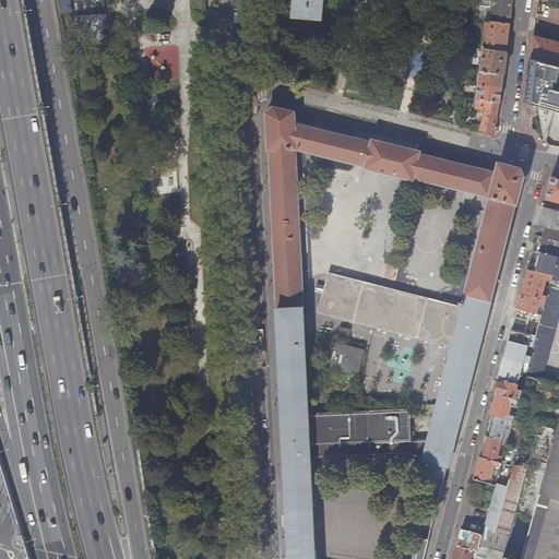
[(323,0),(295,0),(294,16),(322,19),(323,0)]
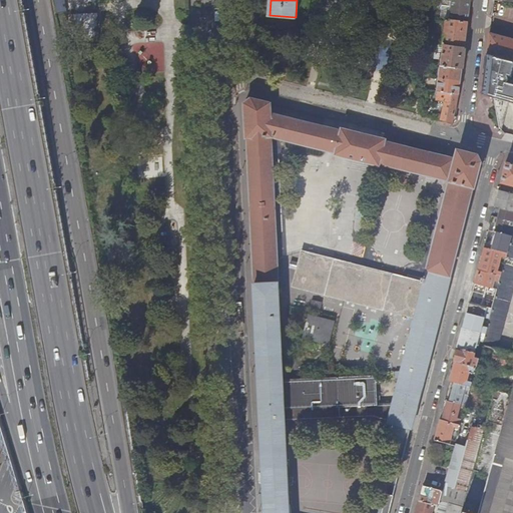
[(470,8),(471,0),(452,0),(451,20),(468,22),(470,8)]
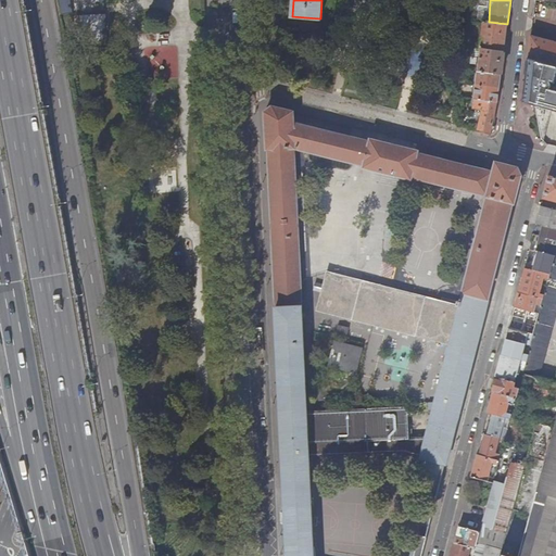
[(87,41),(105,41),(105,14),(87,14),(87,41)]
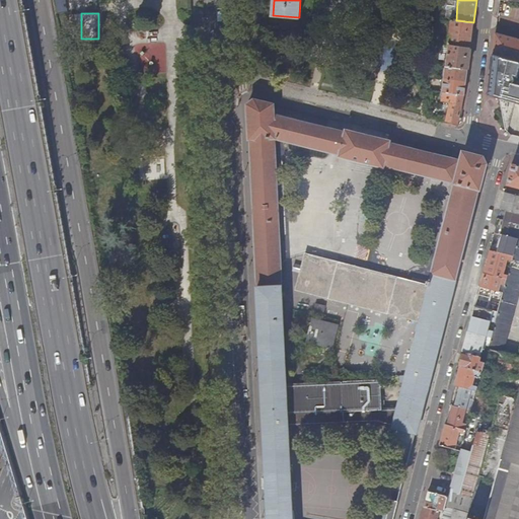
[(472,32),(473,22),(456,20),(451,19),(448,45),(449,45),(471,48),(472,32)]
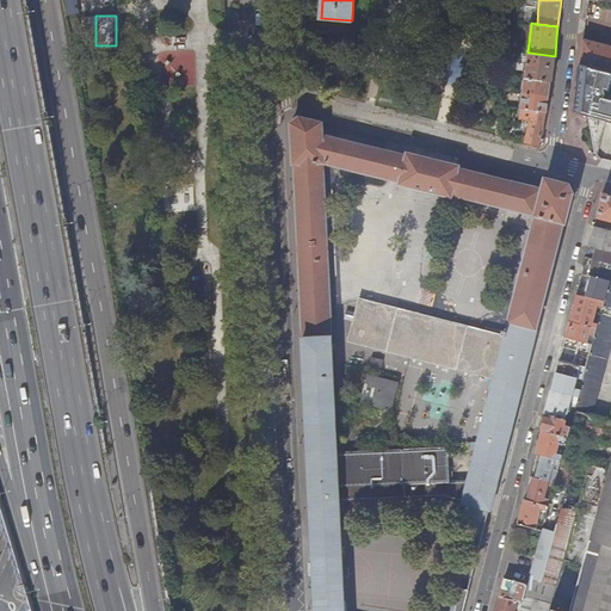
[(610,45),(584,38),(579,82),(575,111),(593,116),(608,121),(610,121),(610,45)]
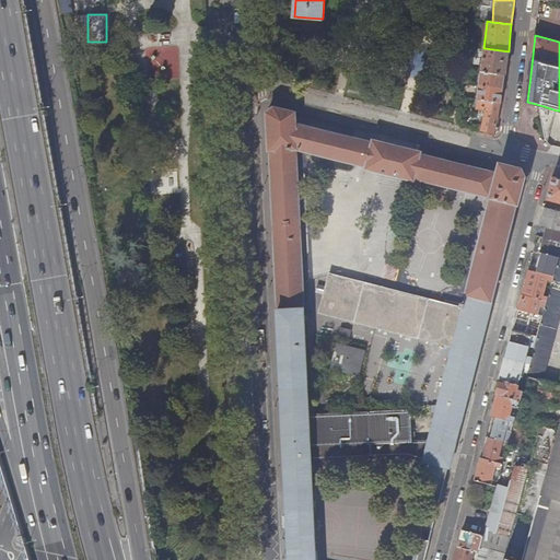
[(508,57),(509,51),(485,48),(482,67),(481,66),(480,68),(482,69),(482,72),(505,74),(508,57)]
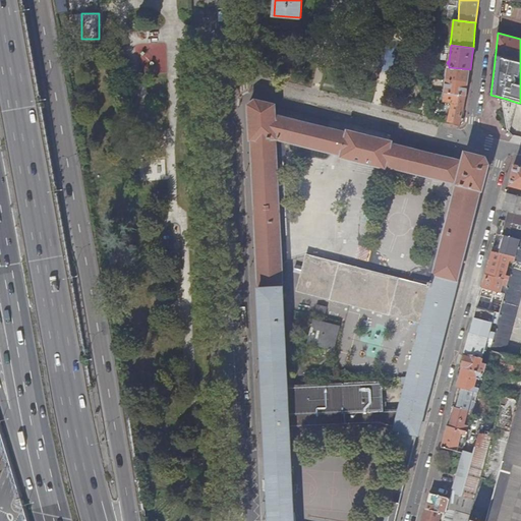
[(469,75),(470,69),(449,67),(448,66),(446,77),(446,79),(468,82),(469,75)]
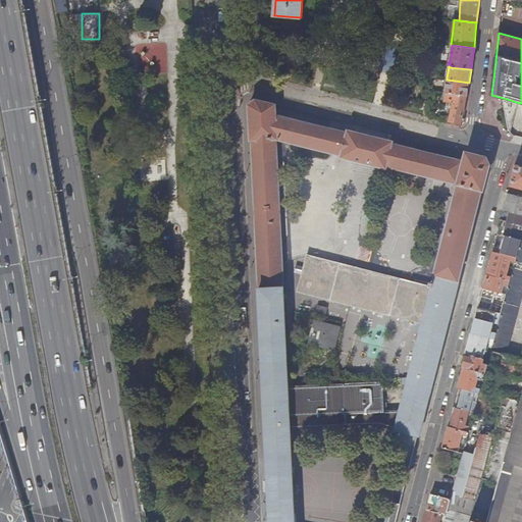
[(468,96),(469,83),(447,80),(446,93),(447,93),(468,96)]
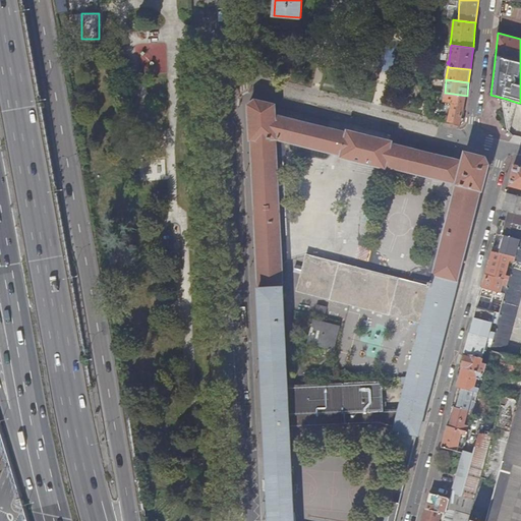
[(465,115),(467,96),(446,93),(444,102),(451,103),(450,116),(449,122),(461,125),(461,123),(464,120),(465,115)]
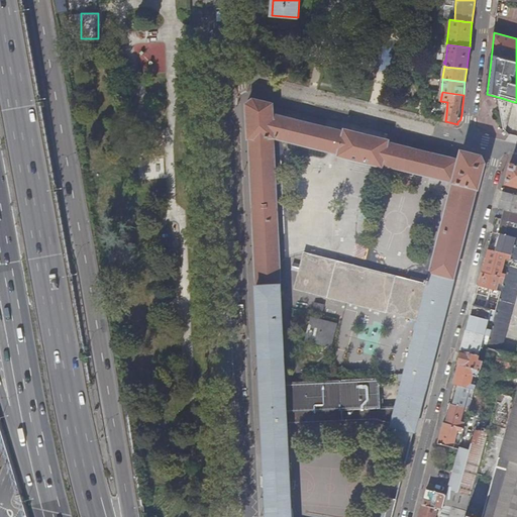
[(514,102),(502,98),(505,128),(507,130),(514,102)]
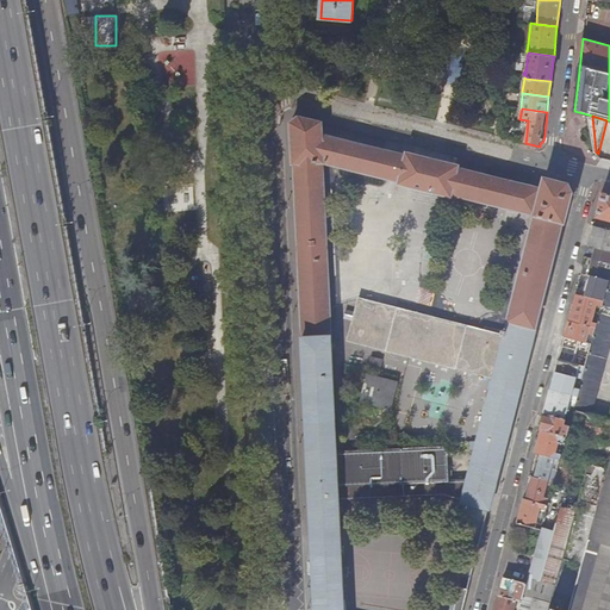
[(292,163),(294,163),(303,338),(315,609),(462,609),(468,590),(456,586),(449,609),(341,609),(337,502),(440,497),(489,509),(503,452),(535,329),(562,223),(564,223),(572,192),(570,185),(545,179),(542,190),(456,168),(458,167),(442,163),(421,157),(406,154),(405,156),(322,135),(321,123),(298,117),(291,123),(292,163)]
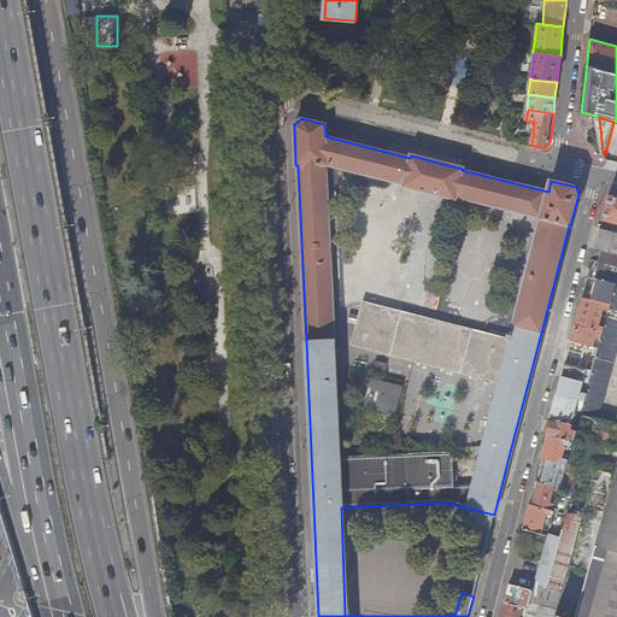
[(616,197),(610,195),(603,219),(616,222),(616,229),(616,230),(616,233),(600,229),(599,236),(613,241),(610,253),(616,254),(616,197)]
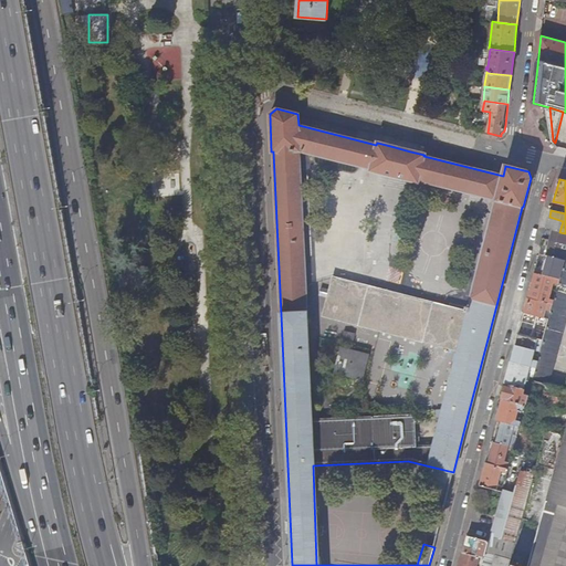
[(553,230),(559,232),(563,221),(549,217),(546,228),(553,230)]
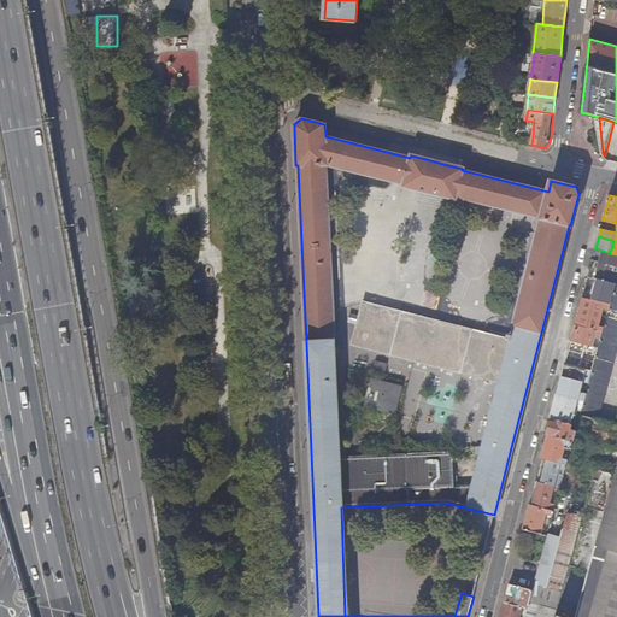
[(616,265),(616,254),(610,253),(603,251),(595,278),(613,282),(613,278),(611,277),(615,265),(616,265)]
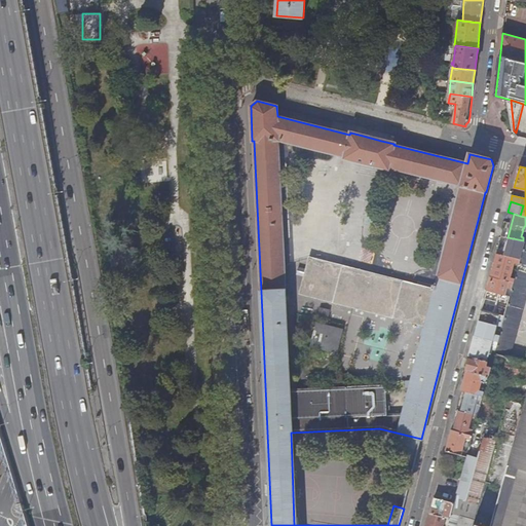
[(503,255),(521,259),(522,254),(515,252),(517,245),(524,247),(525,241),(523,240),(508,237),(503,255)]
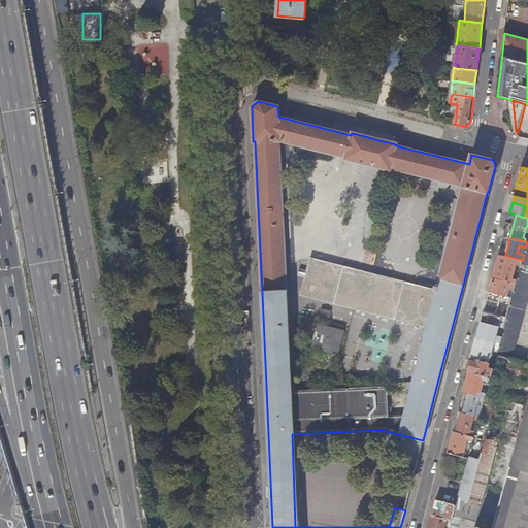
[(500,342),(497,354),(513,358),(527,299),(527,239),(527,242),(526,248),(524,255),(523,260),(521,266),(520,271),(519,274),(517,279),(517,284),(513,297),(507,317),(504,327),(501,336),(500,342)]
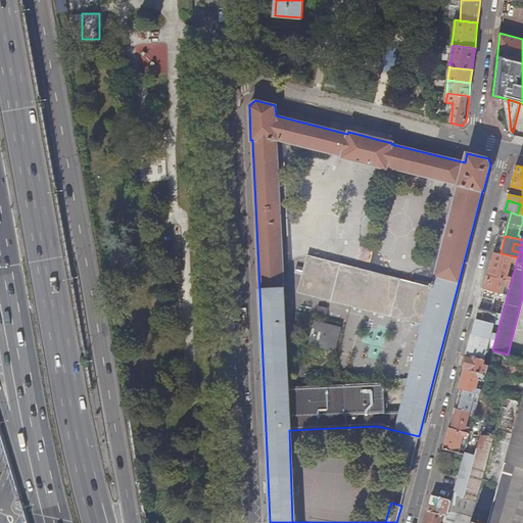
[(512,250),(519,252),(521,245),(514,243),(512,250)]
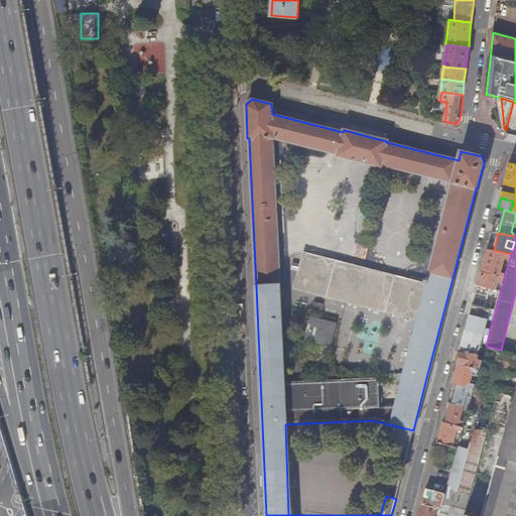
[(482,271),(505,277),(505,273),(501,273),(504,259),(509,260),(511,254),(494,250),(488,248),(482,271)]
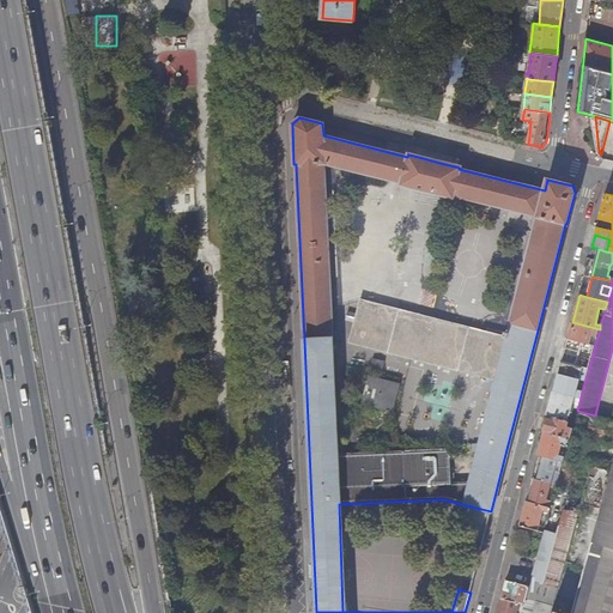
[(568,338),(595,345),(600,329),(572,322),(568,338)]
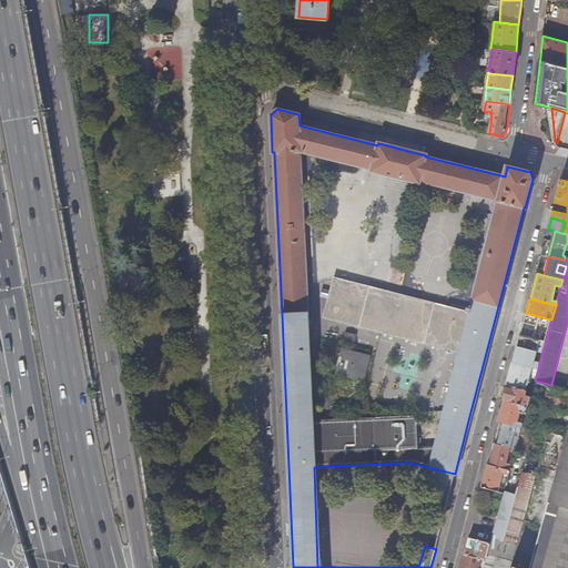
[(523,330),(520,335),(546,341),(551,320),(526,313),(525,320),(535,322),(538,322),(535,333),(531,332),(530,331),(523,330)]
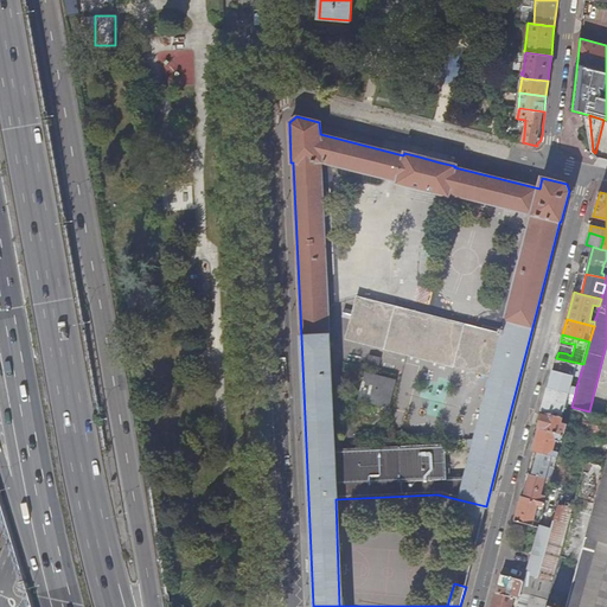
[(556,358),(549,387),(569,391),(575,394),(576,387),(572,385),(574,375),(580,376),(583,364),(556,358)]
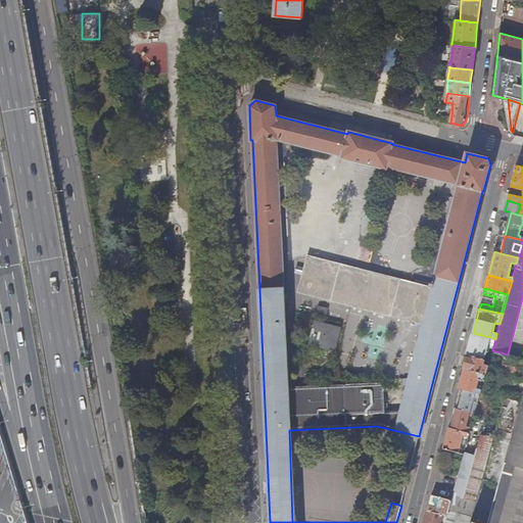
[(473,333),(464,369),(486,374),(486,373),(488,365),(483,364),(490,337),(473,333)]
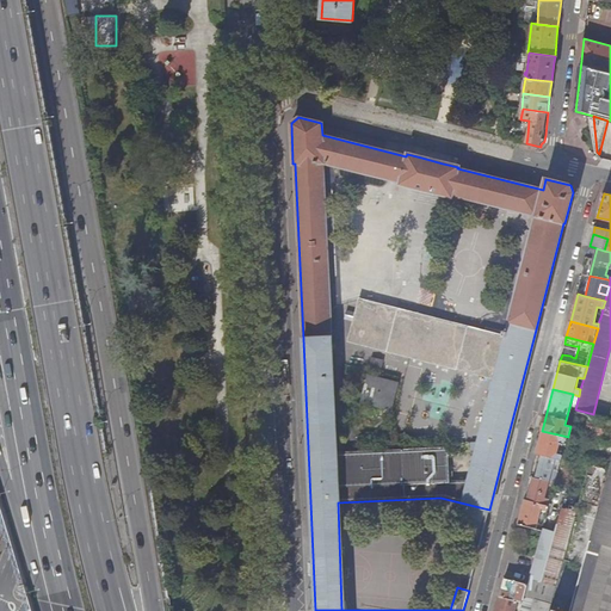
[(568,436),(610,445),(610,419),(593,414),(575,409),(571,426),(568,436)]
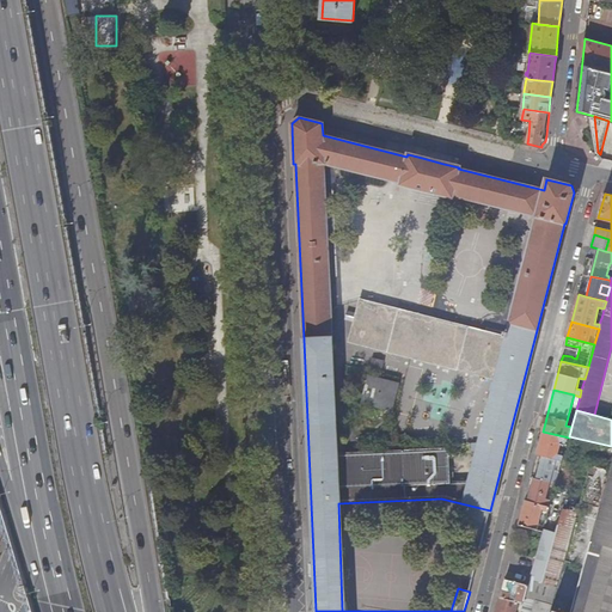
[(537,453),(538,453),(543,456),(562,460),(564,454),(558,453),(562,442),(567,444),(569,438),(543,432),(537,453)]
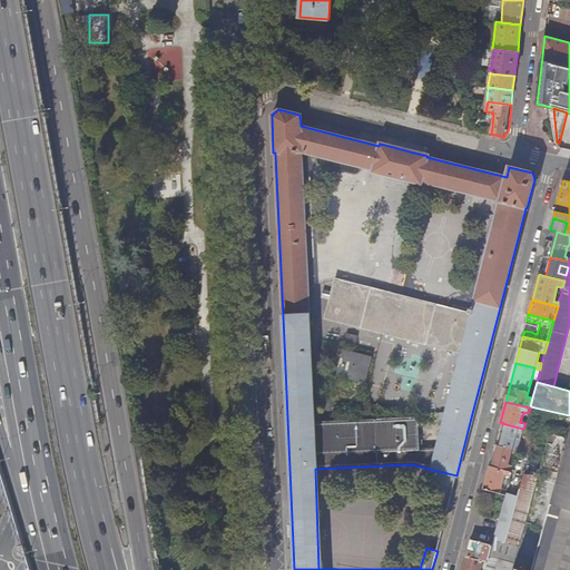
[(502,436),(501,445),(518,450),(523,429),(505,424),(503,432),(503,434),(502,436)]
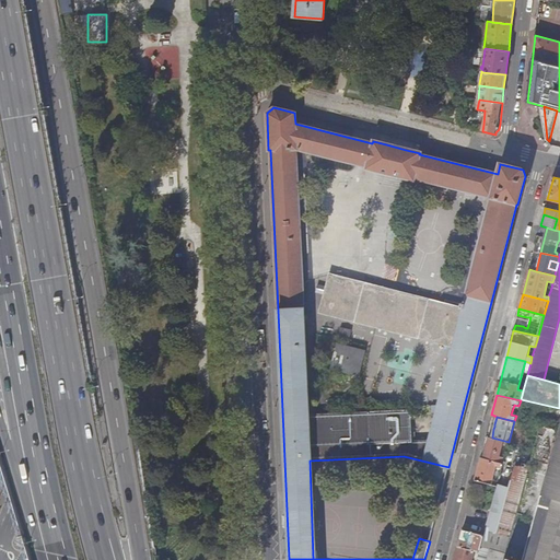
[(547,549),(544,559),(559,559),(559,420),(558,430),(535,514),(526,544),(547,549)]
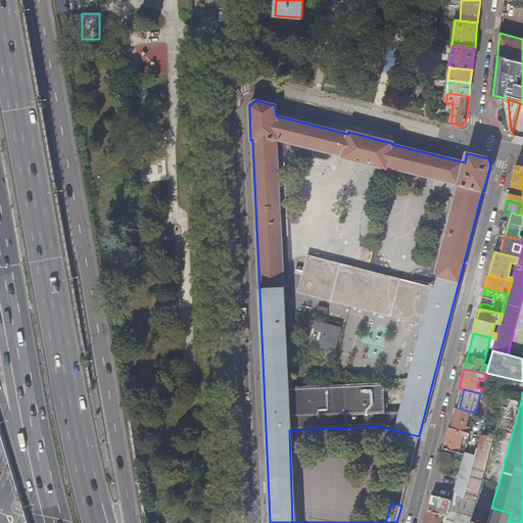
[(506,397),(483,476),(500,480),(521,401),(506,397)]
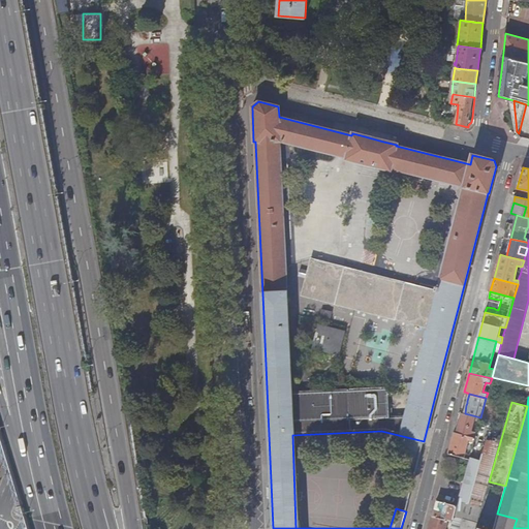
[(462,412),(457,433),(475,437),(476,433),(472,432),(475,419),(479,421),(480,417),(465,413),(462,412)]
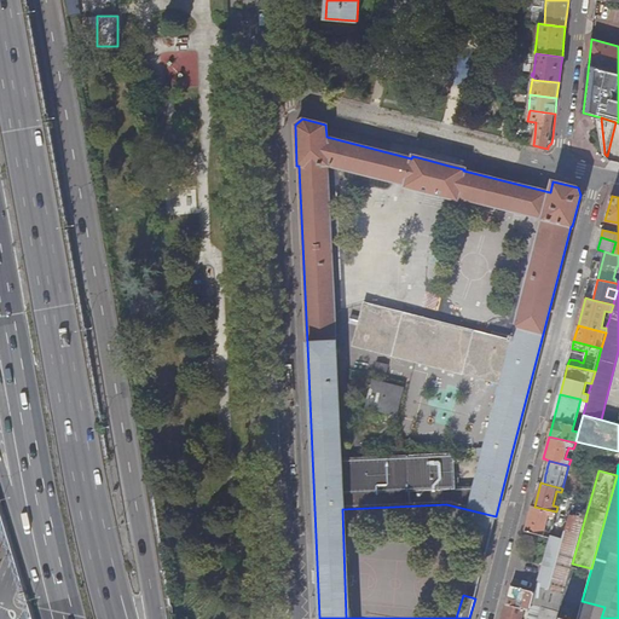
[(532,505),(525,530),(550,536),(551,531),(545,531),(550,515),(555,515),(556,512),(534,507),(532,505)]
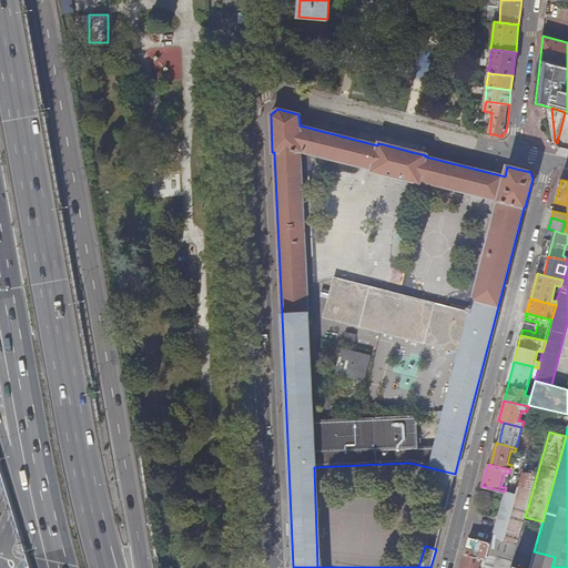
[(506,490),(497,518),(490,543),(488,554),(499,557),(513,560),(534,483),(531,482),(534,469),(524,467),(516,494),(506,490)]
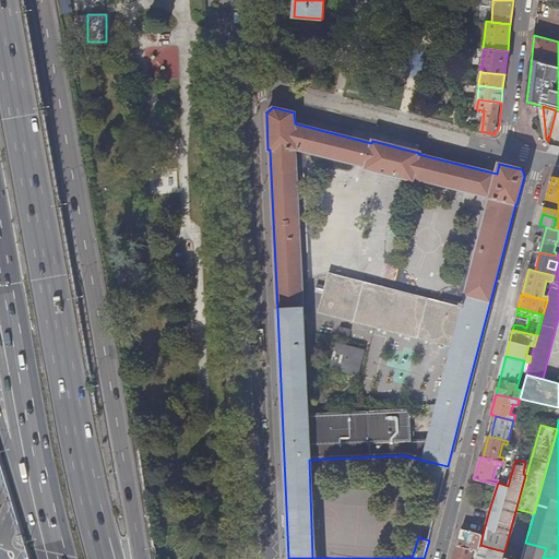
[(483,534),(475,532),(461,528),(456,545),(478,550),(479,544),(480,545),(483,534)]
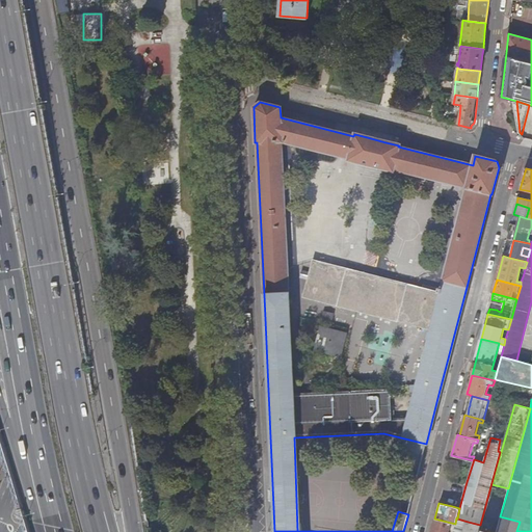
[(516,531),(520,522),(500,516),(495,531),(516,531)]
